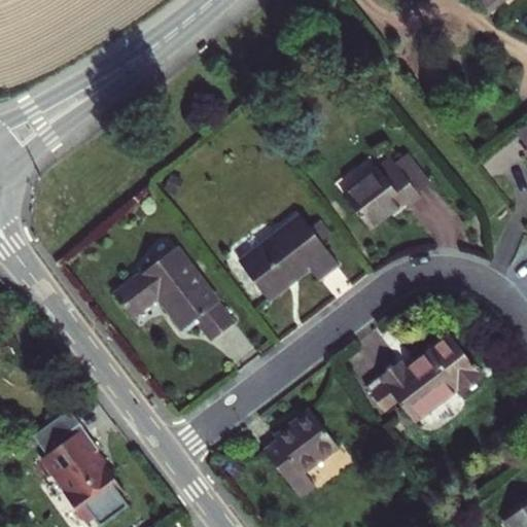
[(526,0),(482,0),(490,10),(502,0),(526,0)]
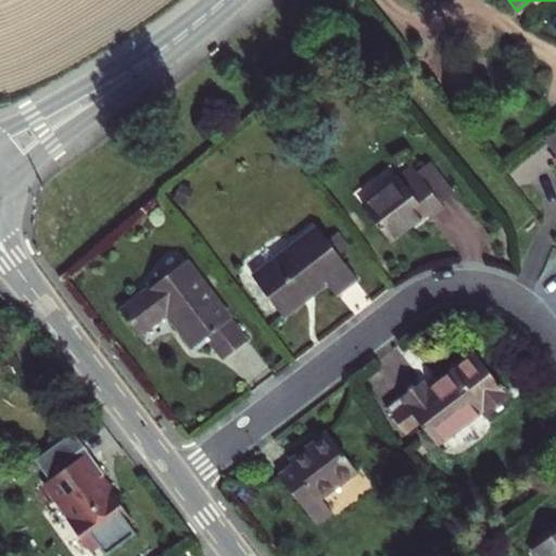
[(555,129),(546,138),(555,150),(555,129)]
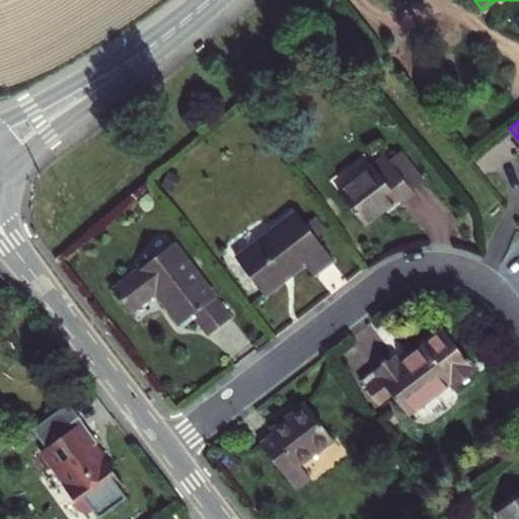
[(393,150),(386,155),(412,188),(423,178),(400,153),(397,154),(393,150)]
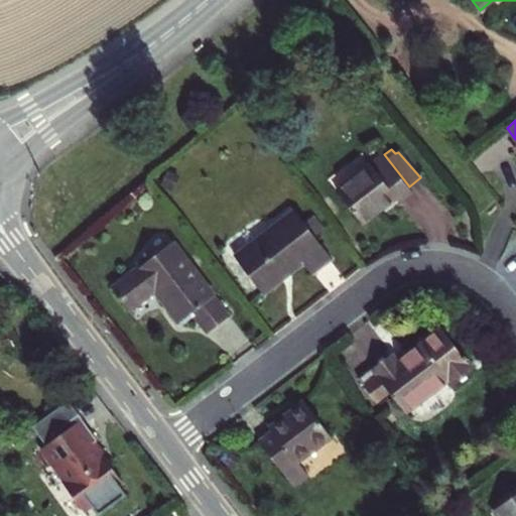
[(413,191),(409,186),(384,154),(339,191),(363,223),(396,197),(400,202),(413,191)]
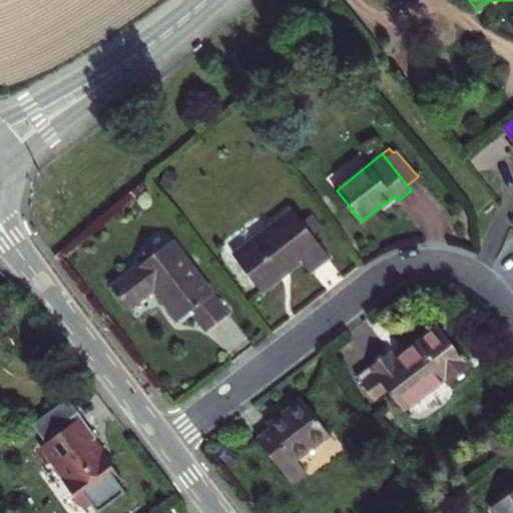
[(310,274),(330,258),(313,235),(303,222),(294,210),(233,255),(261,291),(301,262),(310,274)]
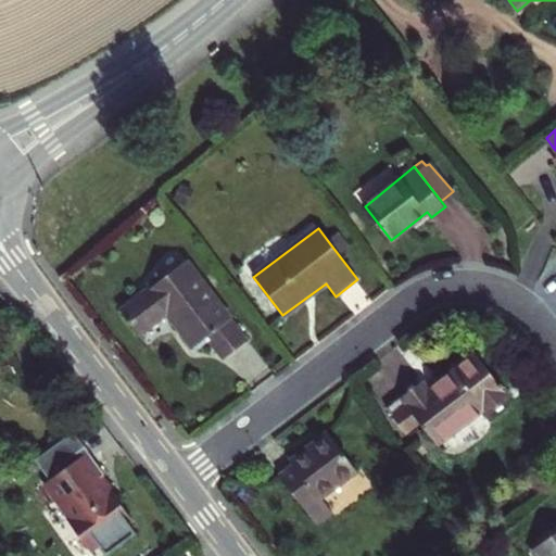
[(338,234),(328,241),(339,255),(349,248),(338,234)]
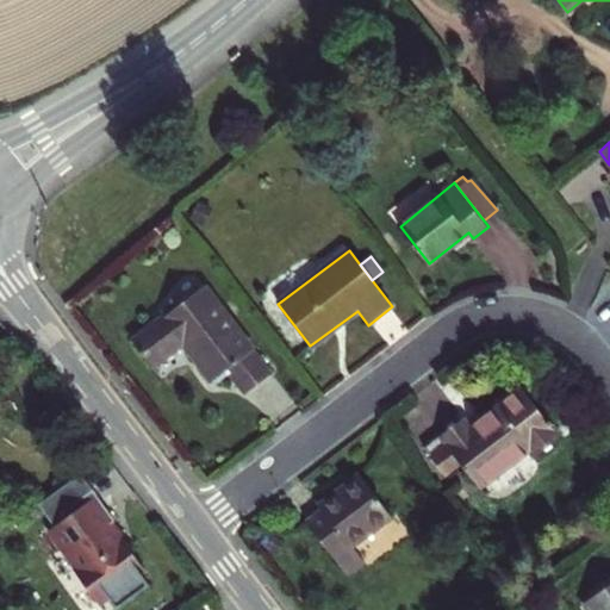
[(184,344),(212,381),(228,369),(246,393),(271,374),(205,287),(134,342),(151,367),(184,344)]
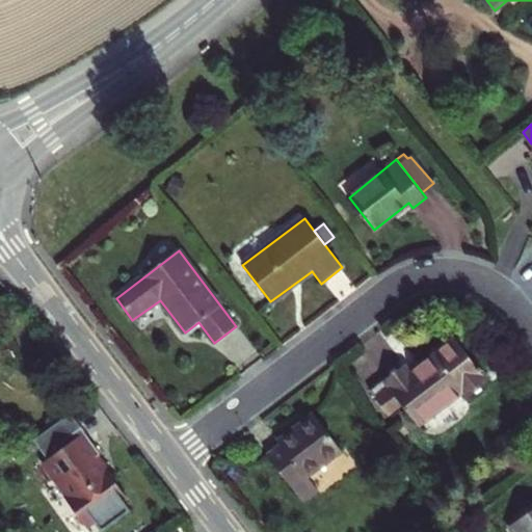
[(411,372),(405,365),(371,390),(390,416),(403,405),(419,425),(461,393),(467,398),(488,381),(456,339),(411,372)]
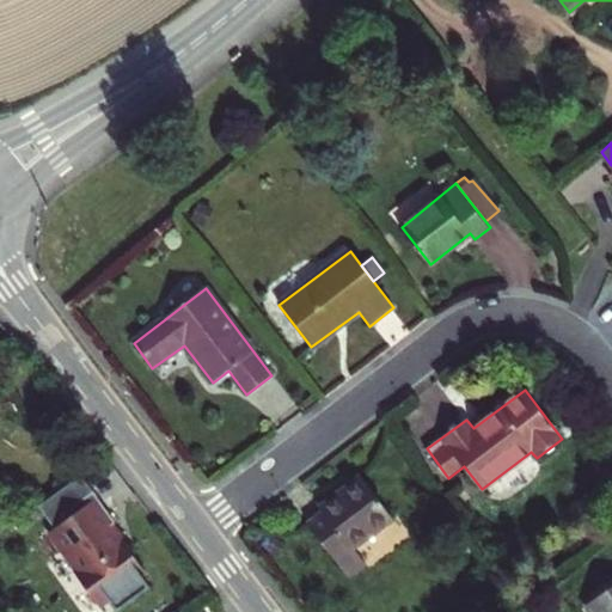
[(79,477),(35,508),(51,530),(62,522),(57,516),(90,493),(79,477)]
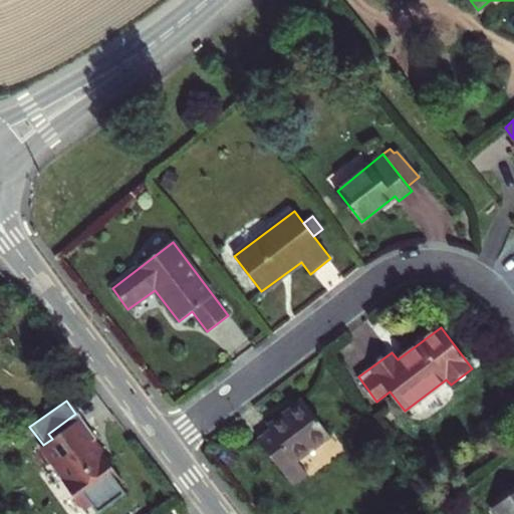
[(297,461),(330,434),(304,402),(269,428),(272,432),(260,441),(293,482),(306,473),(297,461)]
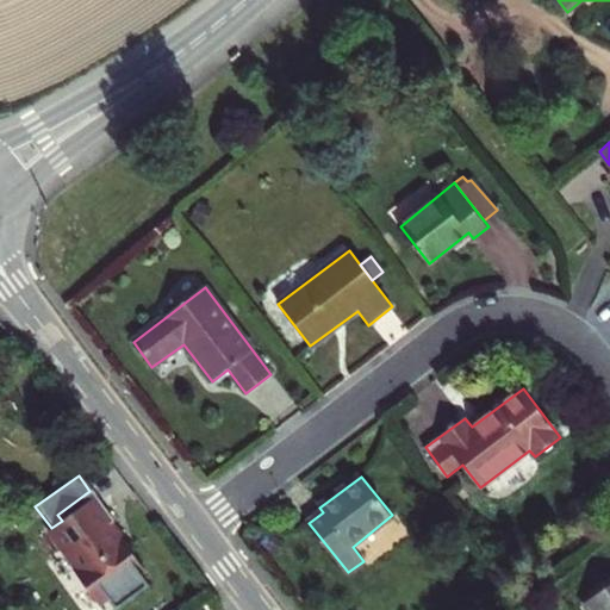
[(93,496),(89,491),(57,515),(62,521),(51,528),(64,547),(60,549),(76,572),(73,576),(93,604),(103,597),(112,609),(114,609),(145,587),(136,574),(141,571),(119,542),(114,546),(103,529),(111,523),(93,496)]
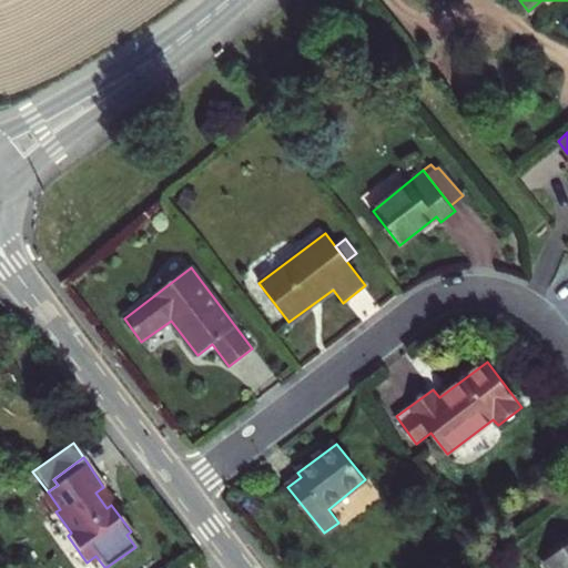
[(41,497),(69,535),(71,533),(56,511),(60,509),(48,492),(41,497)]
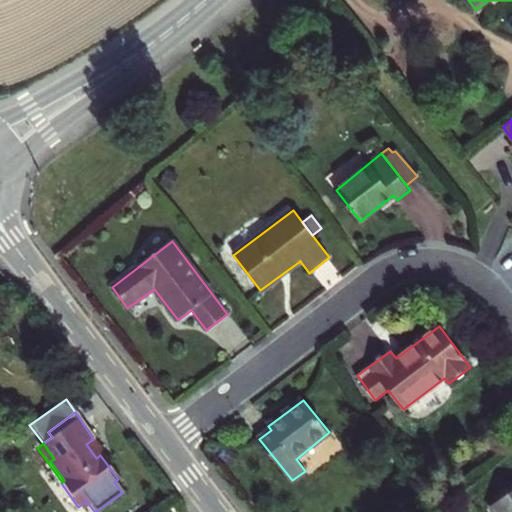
[(511,511),(511,491),(491,506),(495,511),(511,511)]
